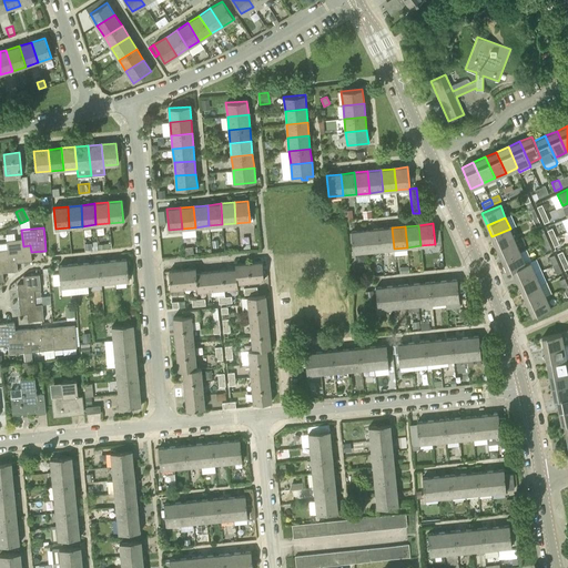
[(394,249),(392,227),(378,229),(381,250),(394,249)]
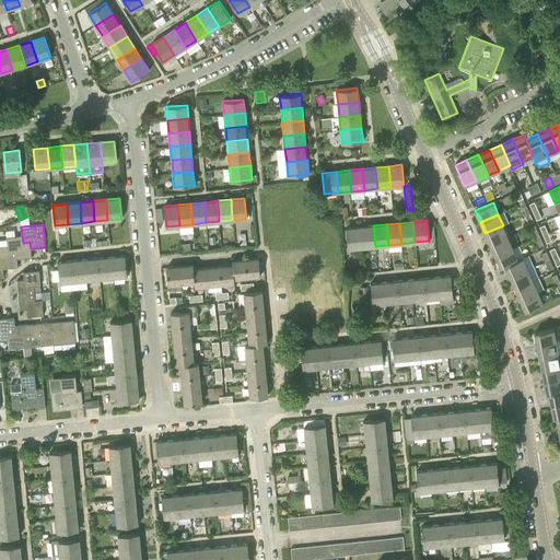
[(375,246),(373,225),(360,226),(362,247),(375,246)]
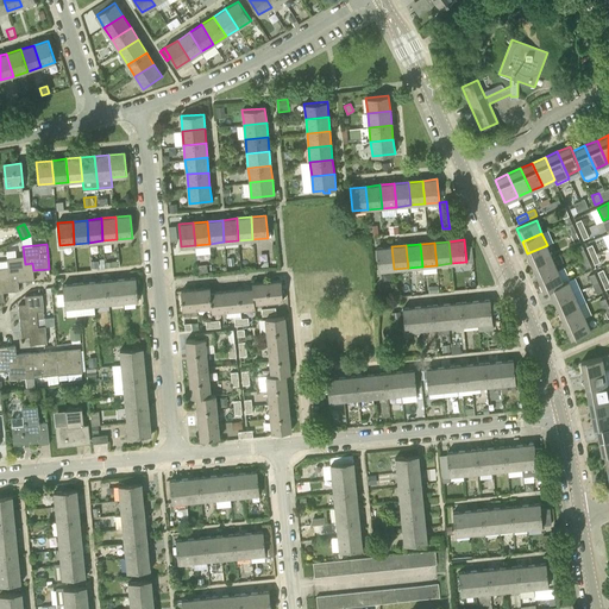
[(547,245),(527,253),(533,267),(553,258),(547,245)]
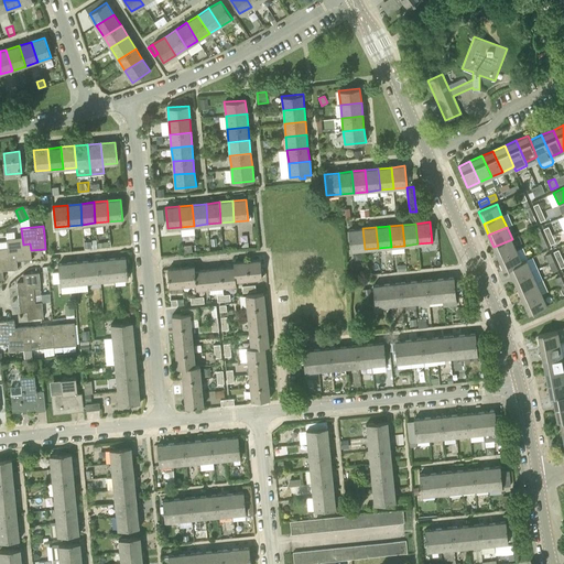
[(365,249),(362,228),(348,230),(350,250),(365,249)]
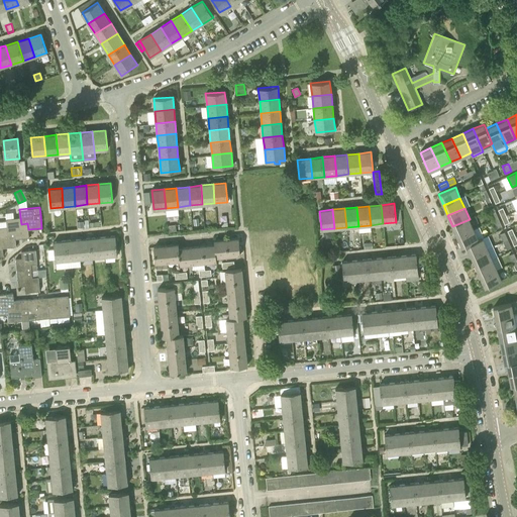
[(21,224),(20,217),(6,219),(7,226),(8,233),(14,233),(15,239),(28,237),(28,229),(27,223),(21,224)]
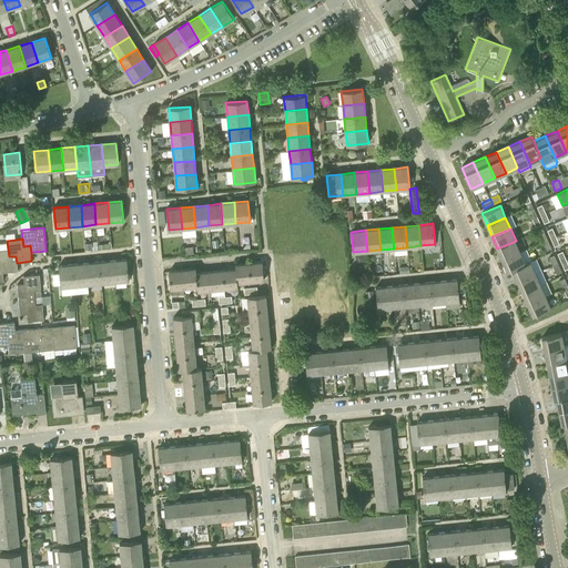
[(516,241),(497,249),(503,260),(520,252),(516,241)]
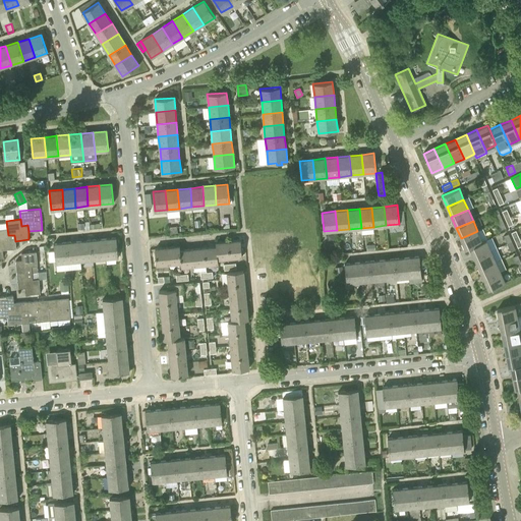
[(8,235),(7,228),(0,228),(0,242),(2,243),(2,250),(16,249),(15,241),(14,235),(8,235)]
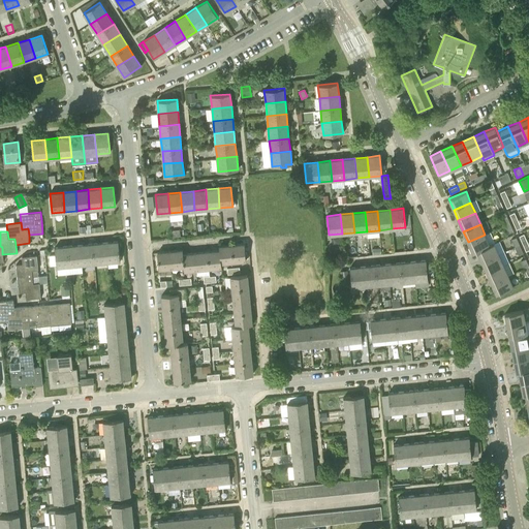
[(485,235),(468,242),(472,253),(477,251),(490,246),(490,245),(485,235)]
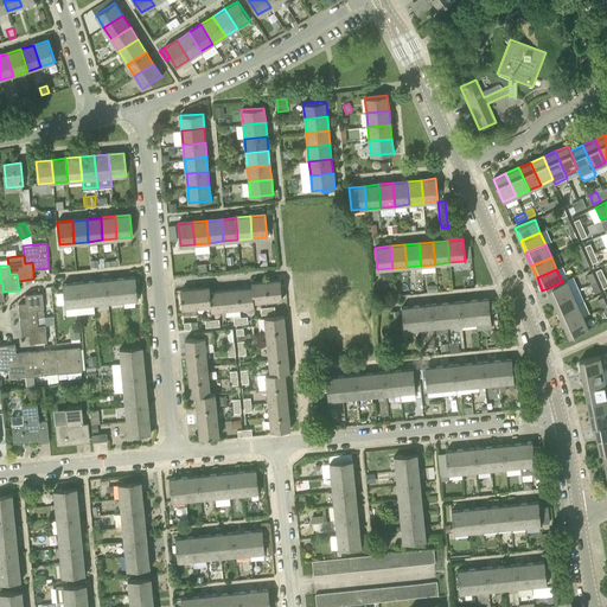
[(135,276),(121,278),(122,301),(138,299),(135,276)]
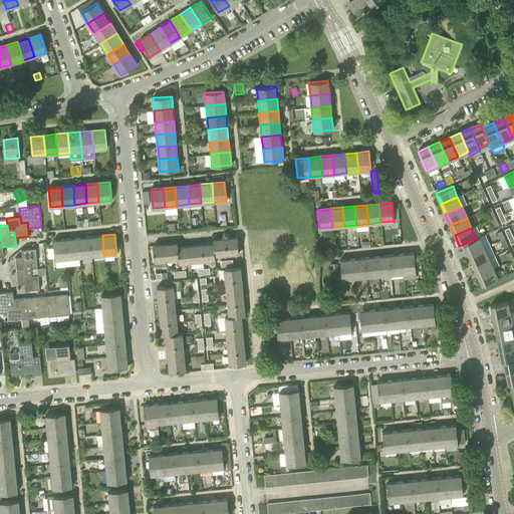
[(103,255),(102,235),(90,237),(91,256),(92,261),(104,260),(103,255)]
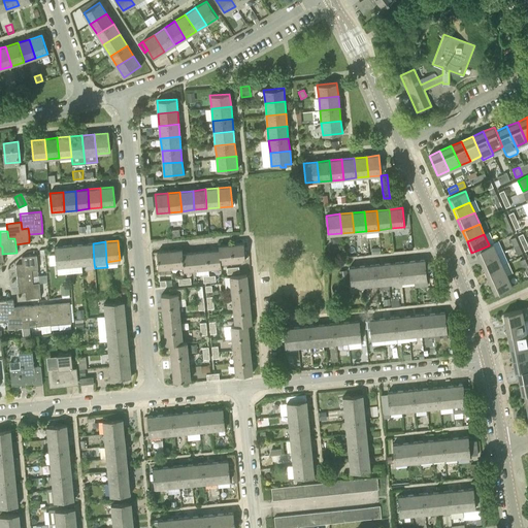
[(489,245),(476,251),(481,261),(498,254),(493,242),(489,244),(489,245)]
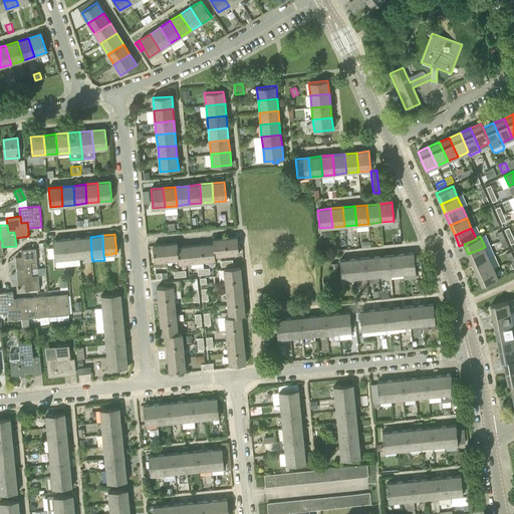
[(91,256),(90,237),(78,238),(79,257),(91,256)]
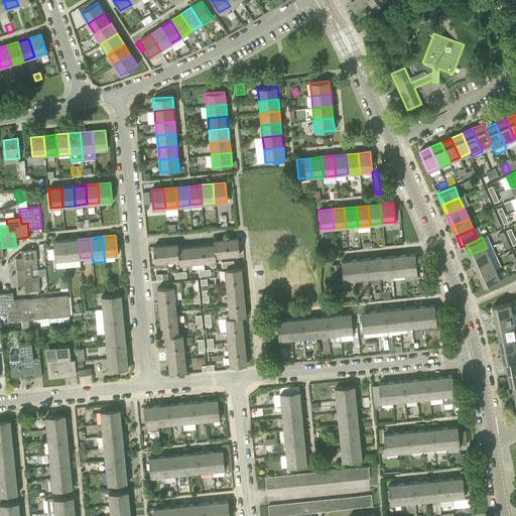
[(238,238),(226,239),(228,255),(240,254),(238,238)]
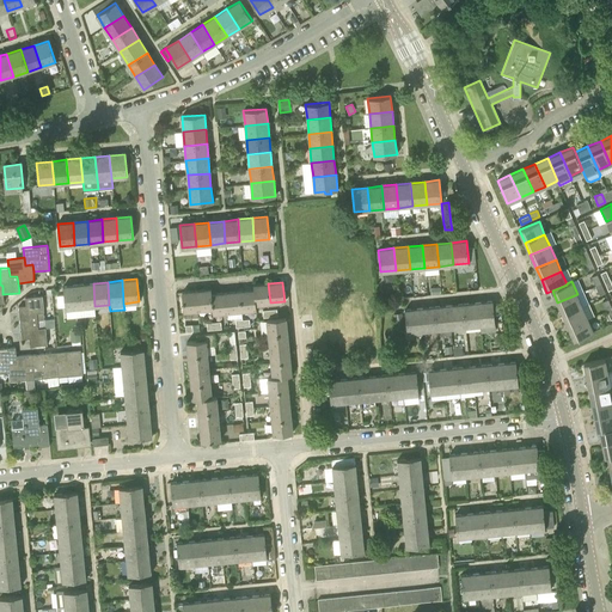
[(95,306),(93,283),(79,285),(80,307),(95,306)]
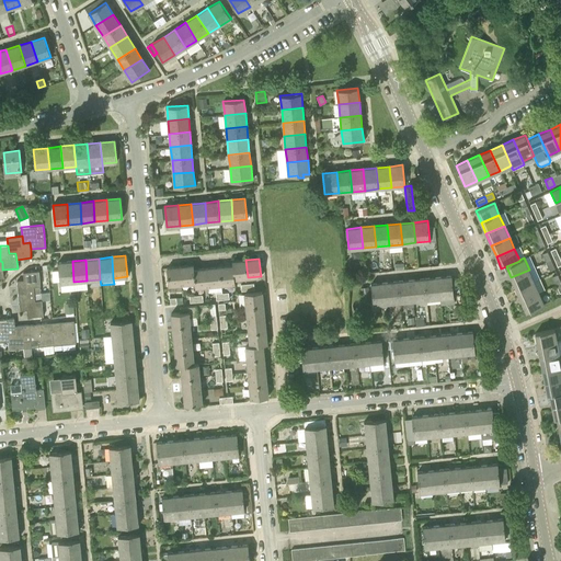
[(248,277),(245,260),(232,261),(232,265),(233,278),(235,278),(248,277)]
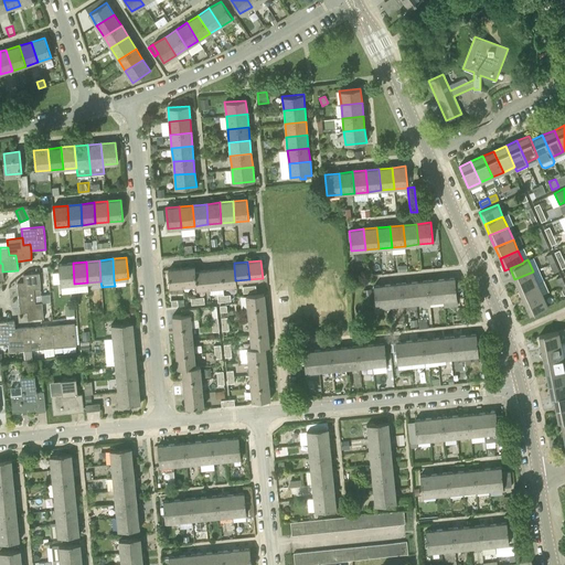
[(74,284),(73,263),(59,264),(60,272),(61,284),(61,286),(74,284)]
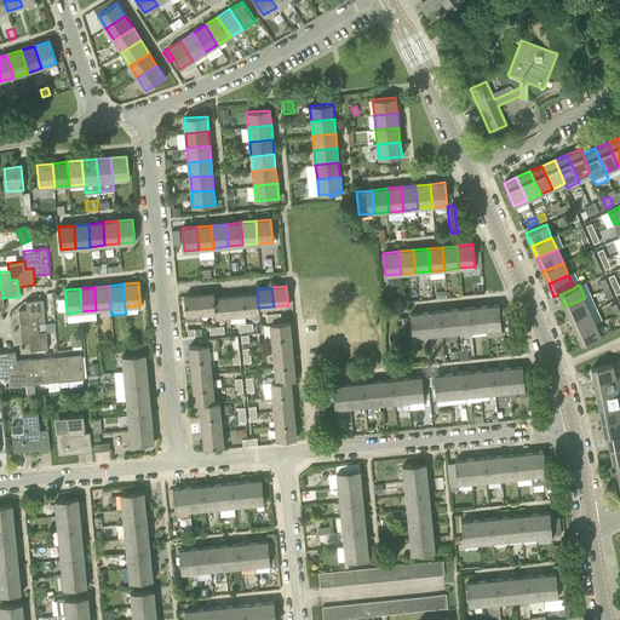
[(201,314),(216,313),(214,298),(213,293),(199,294),(201,314)]
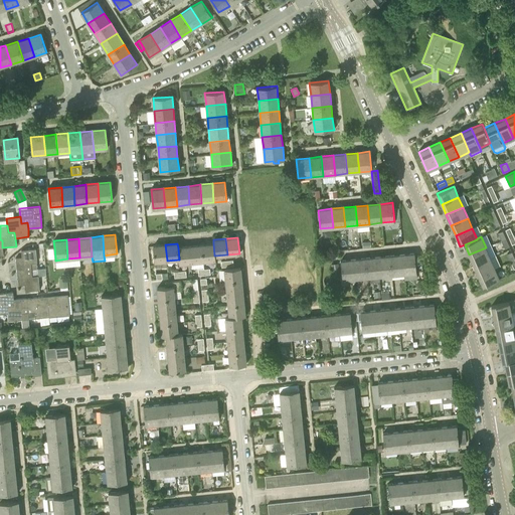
[(214,255),(213,243),(202,245),(203,262),(215,260),(215,255),(214,255)]
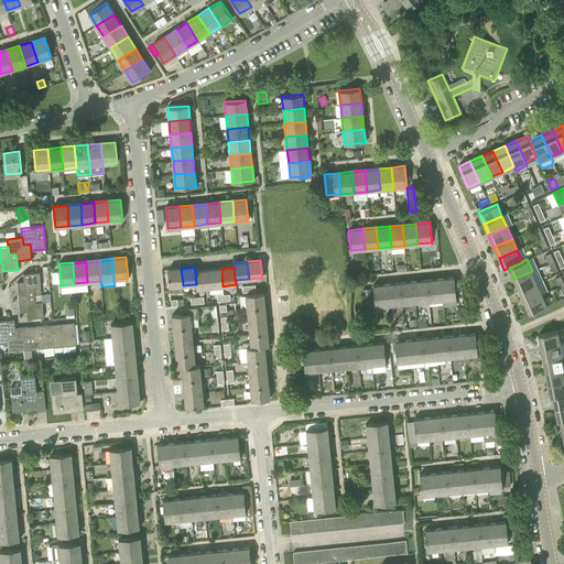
[(183,285),(181,268),(167,269),(170,288),(183,285)]
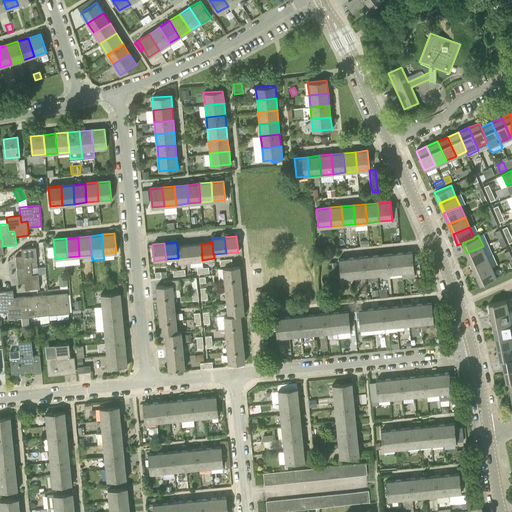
[(202,260),(201,244),(189,245),(190,261),(202,260)]
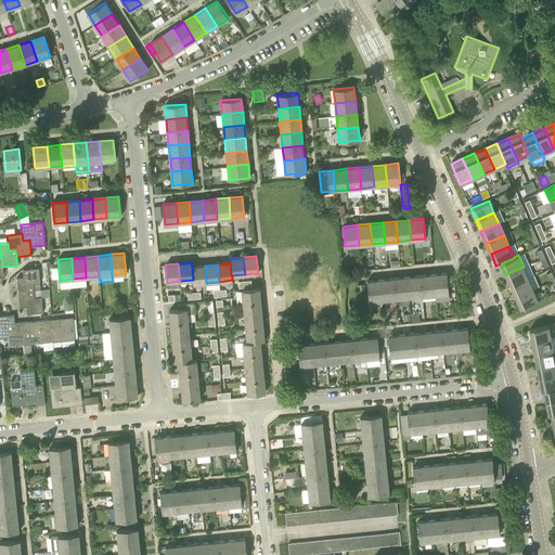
[(206,283),(205,266),(192,267),(193,280),(193,284),(206,283)]
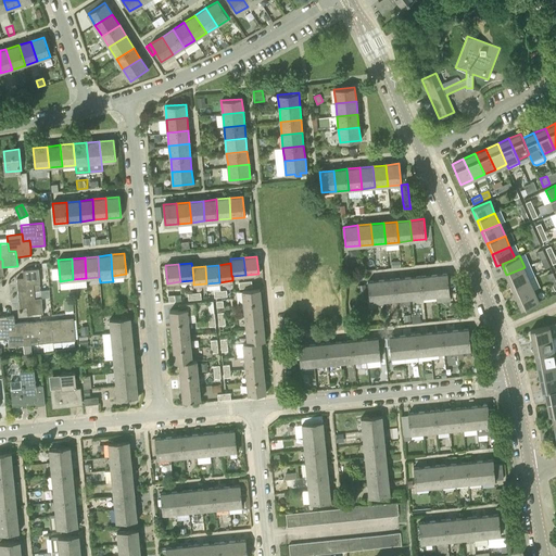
[(525,267),(506,275),(512,287),(530,278),(525,267)]
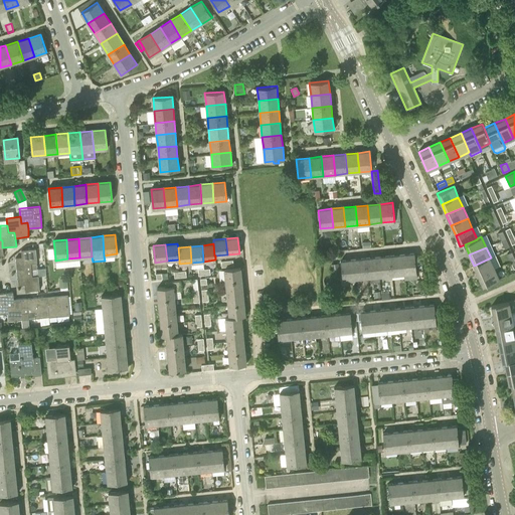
[(16,258),(17,272),(32,270),(31,263),(37,263),(35,248),(21,249),(22,256),(16,258)]
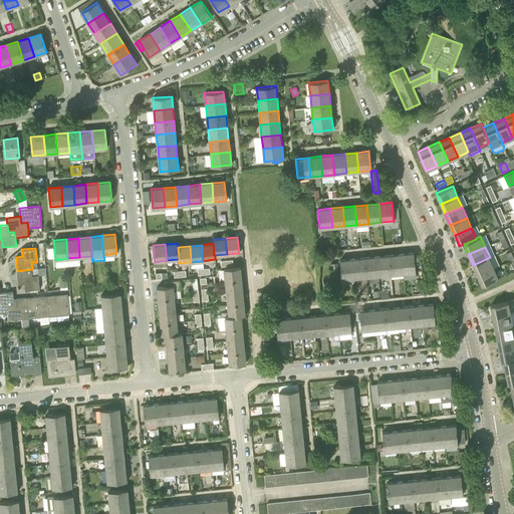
[(402,254),(403,273),(416,272),(414,253),(402,254)]
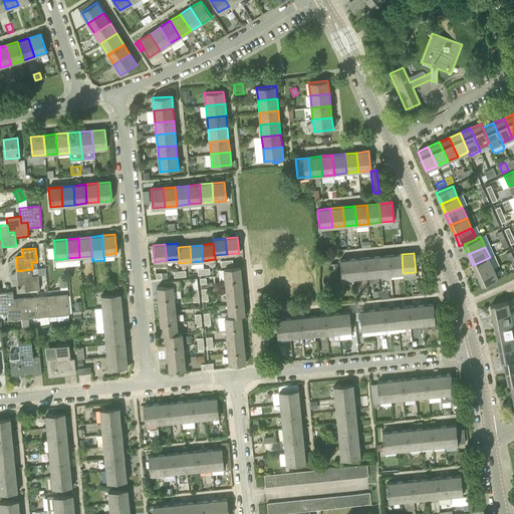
[(390,255),(391,274),(403,273),(402,254),(390,255)]
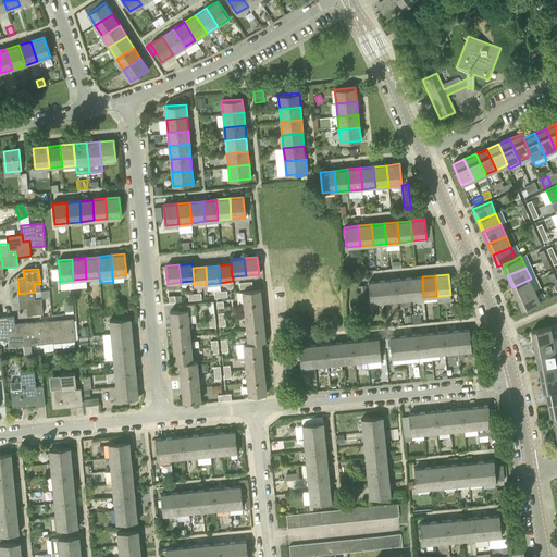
[(409,277),(410,299),(423,297),(422,276),(409,277)]
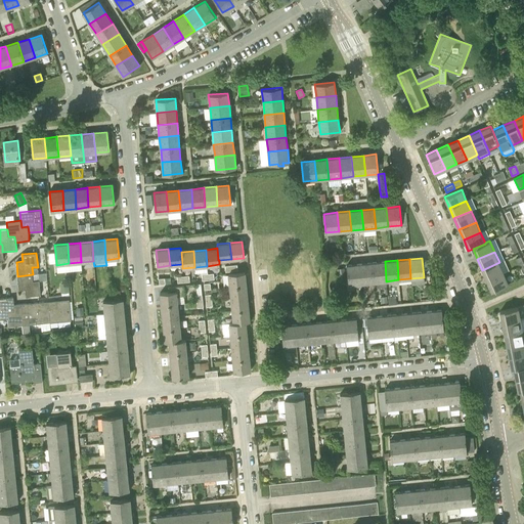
[(373,263),(374,282),(386,281),(385,261),(373,263)]
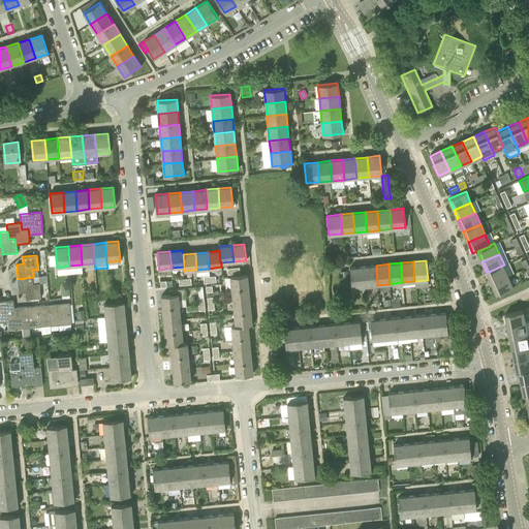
[(504,265),(487,273),(492,283),(508,276),(504,265)]
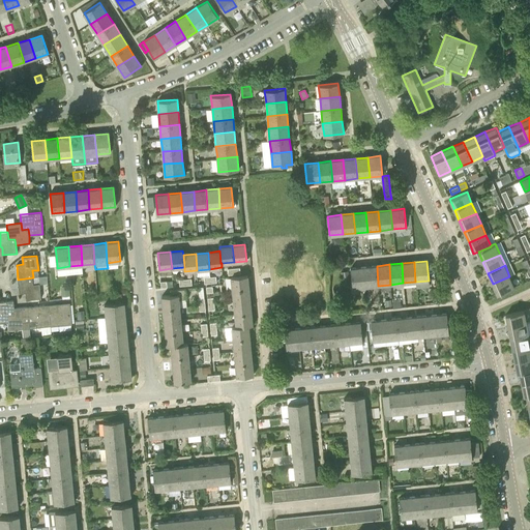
[(364,267),(365,287),(378,286),(377,266),(364,267)]
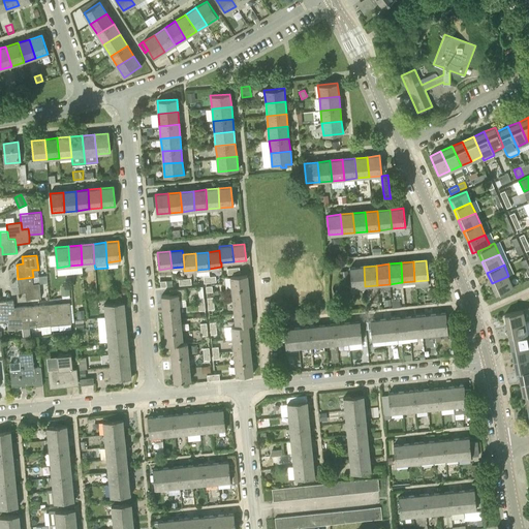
[(365,286),(364,267),(350,268),(352,287),(365,286)]
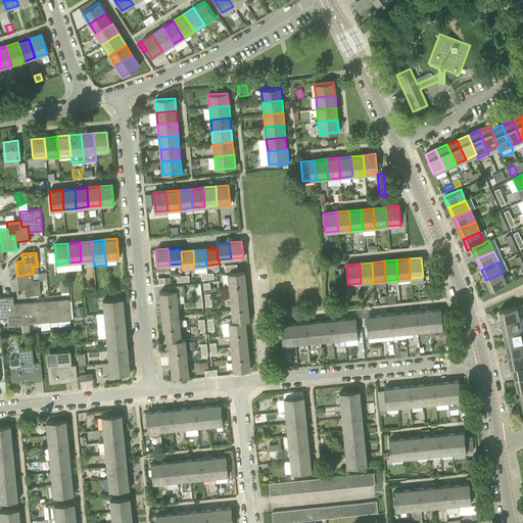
[(344,278),(343,267),(336,268),(337,278),(344,278)]
